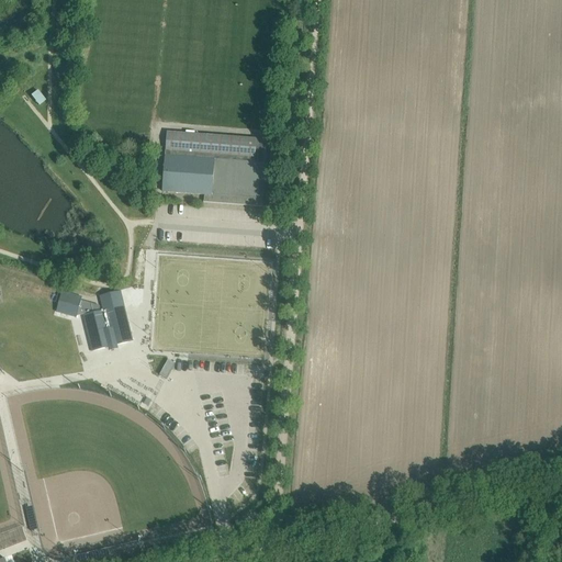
[(33,96),(42,105),(47,100),(40,90),(33,96)]
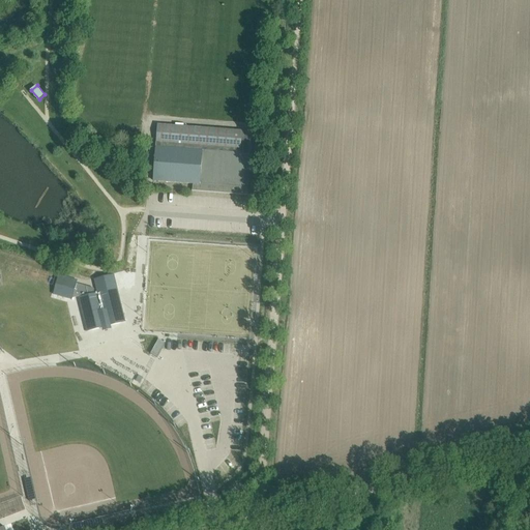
[(255,188),(259,139),(259,138),(251,137),(249,154),(156,147),(153,181),(193,184),(193,190),(192,190),(255,196),(255,188)]
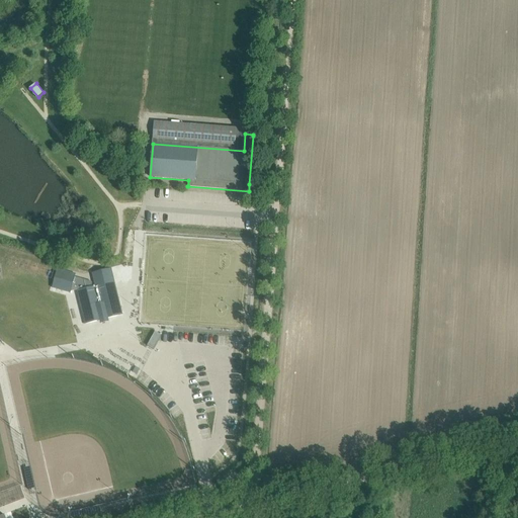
[(91,282),(75,277),(76,274),(58,269),(53,288),(70,292),(73,281),(77,282),(76,284),(78,285),(80,290),(77,291),(85,324),(122,315),(114,282),(93,287),(91,282)]
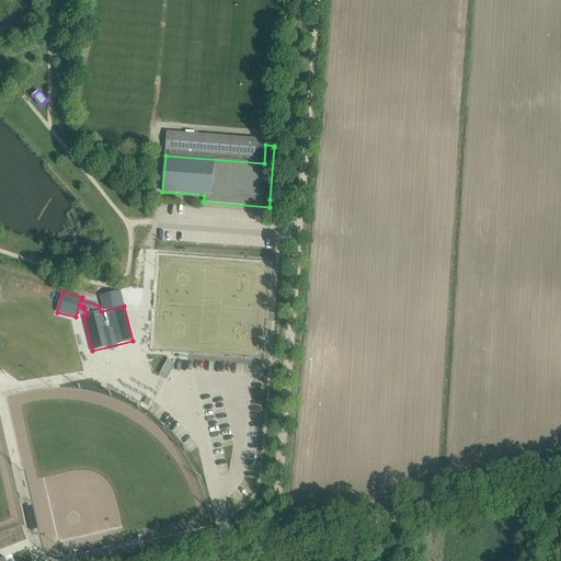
[(167,344),(182,344),(182,334),(167,335),(167,344)]
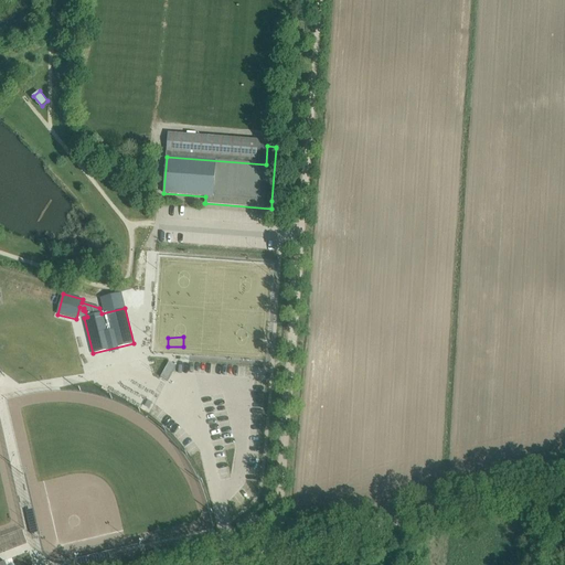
[(172,373),(172,372),(176,365),(169,362),(160,377),(168,381),(172,373)]
